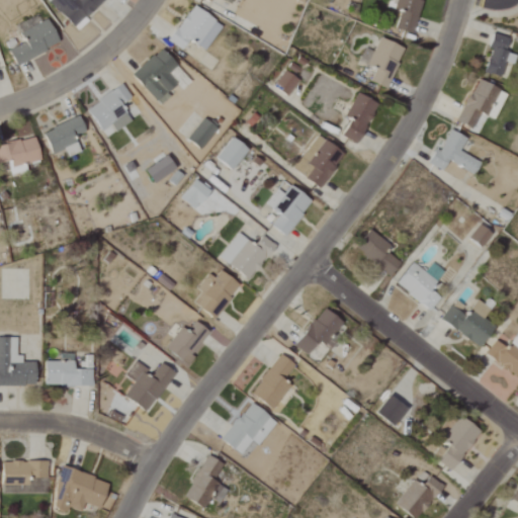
[(51,0),(49,3),(74,30),(105,1),(103,0),(51,0)]
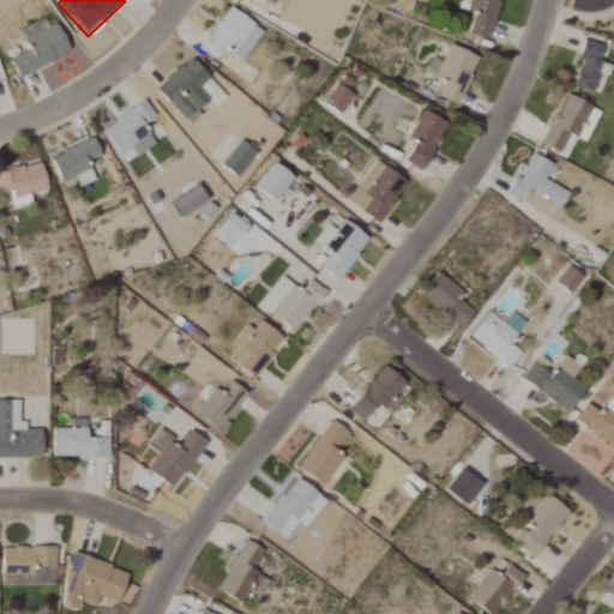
[(489,40),(499,0),(462,0),(461,8),(475,12),(469,35),(489,40)]
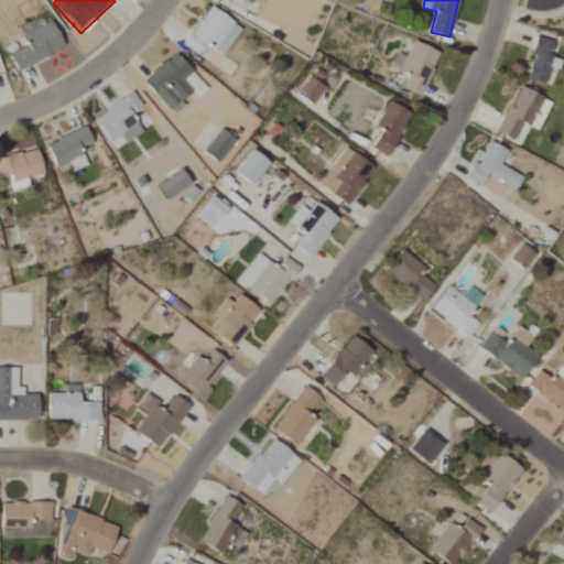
[(223,56),(241,30),(210,7),(183,45),(198,55),(206,44),(223,56)]
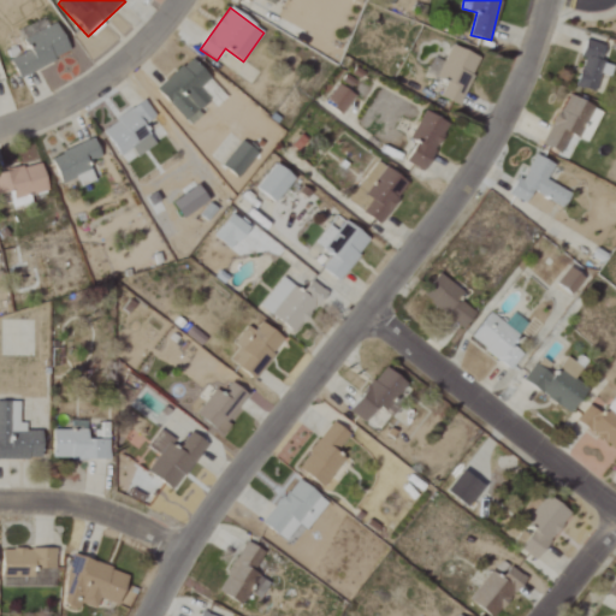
[(18,78),(70,54),(55,24),(23,40),(29,52),(10,61),(18,78)]
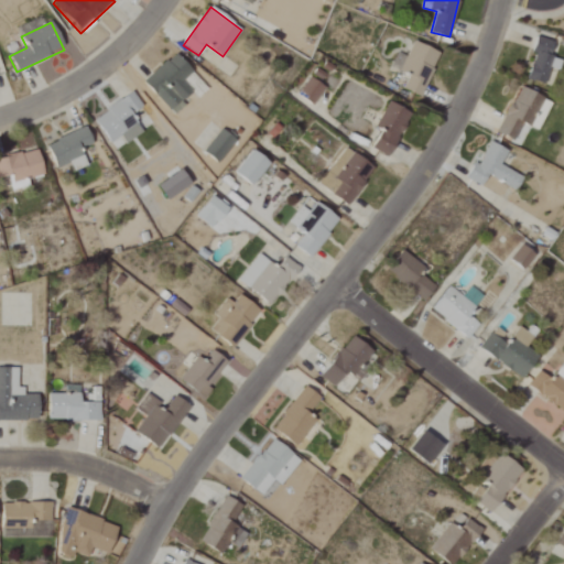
[(550,67),(559,69),(561,60),(549,56),(552,42),(537,38),(527,79),(545,84),(550,67)]
